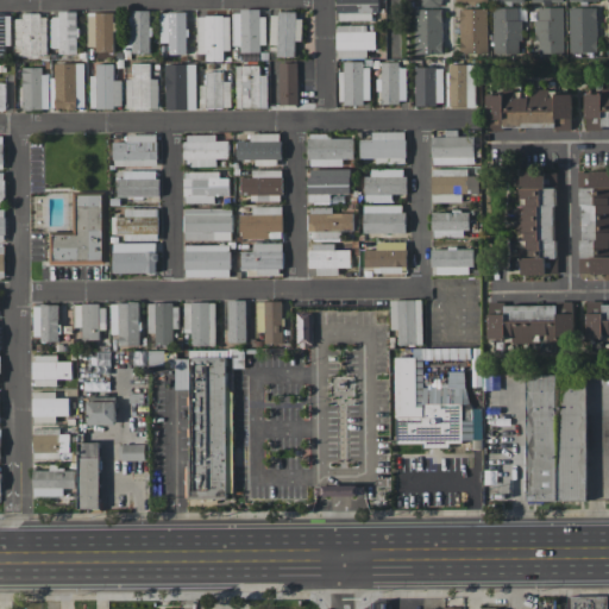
[(376,20),(376,0),(337,0),(338,20),(376,20)]
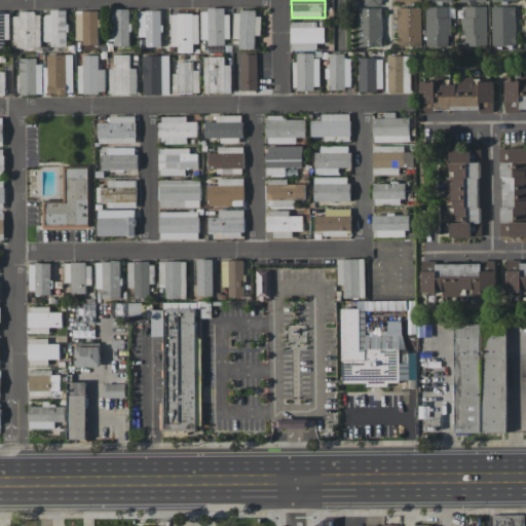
[(381,46),(381,0),(363,0),(364,7),(358,7),(358,46),(381,46)]
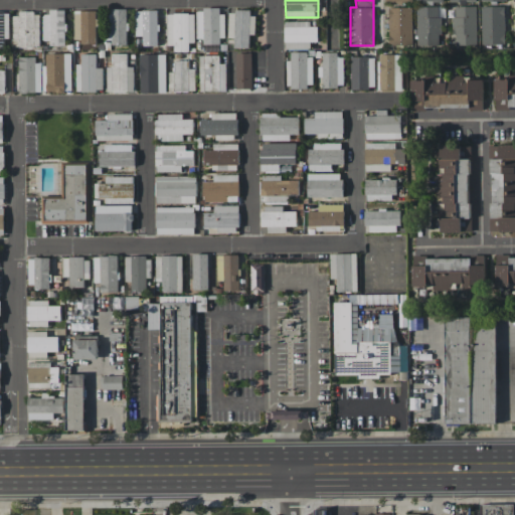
[(455,6),(456,18),(453,18),(454,46),(477,45),(476,5),(455,6)]
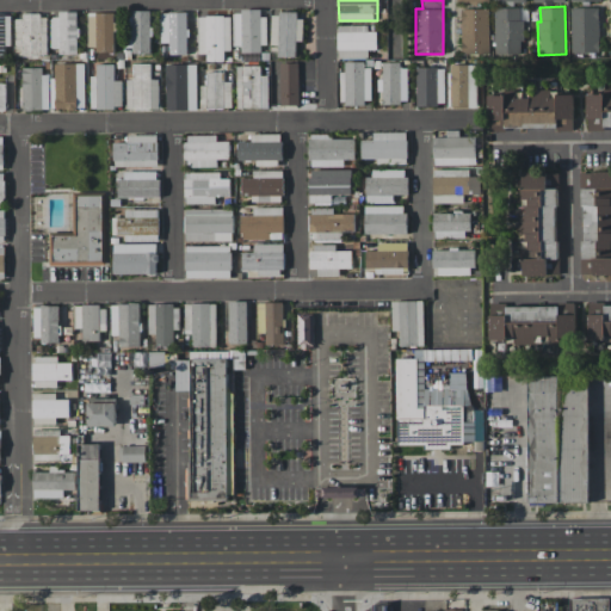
[(495,7),(493,54),(523,55),(524,8),(495,7)]
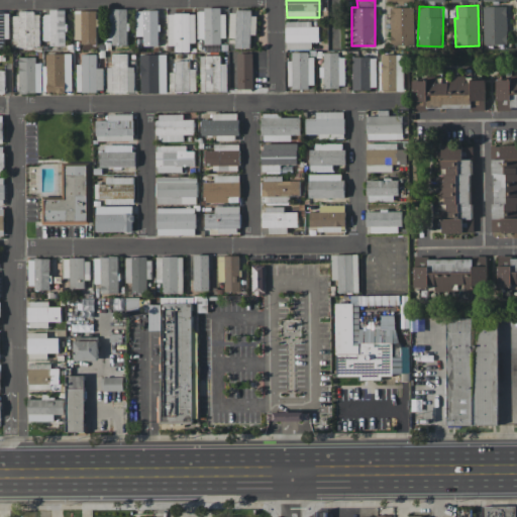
[(507,44),(506,6),(483,6),(483,44),(507,44)]
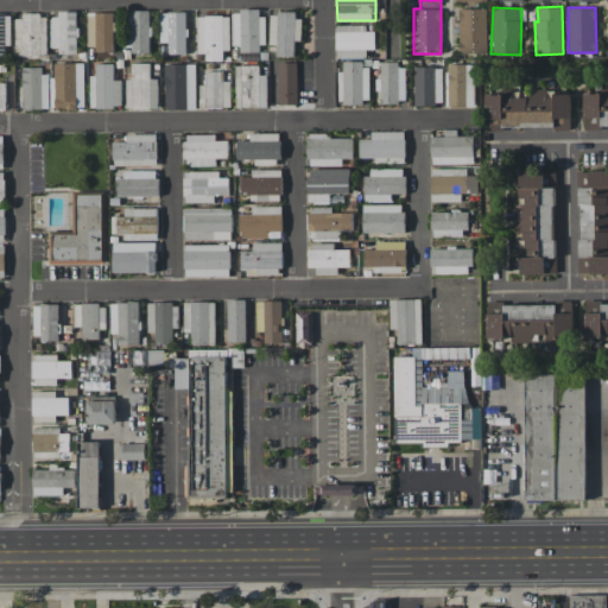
[(487,8),(460,8),(458,54),(486,55),(487,8)]
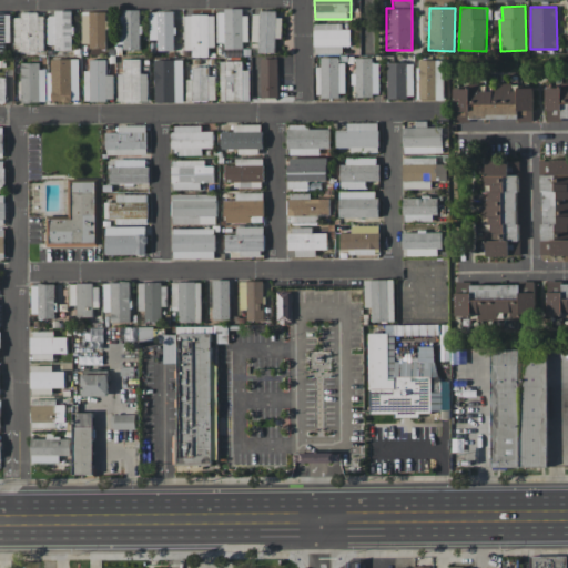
[(140,10),(120,9),(119,48),(139,49),(140,10)]
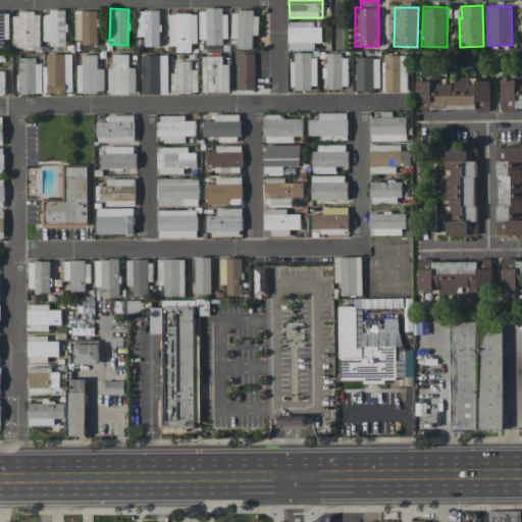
[(226,45),(225,8),(199,9),(199,39),(206,39),(206,45),(226,45)]
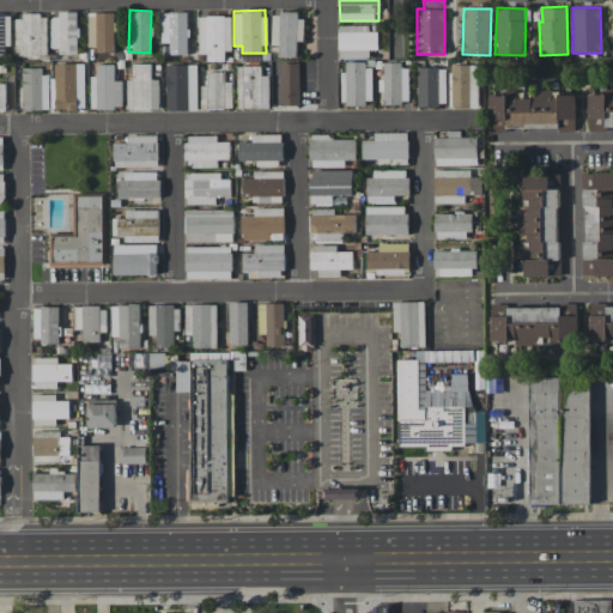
[(114,12),(87,12),(89,50),(114,50),(114,12)]
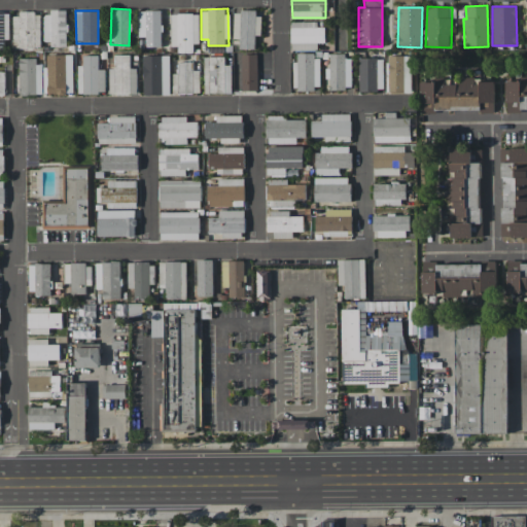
[(161,47),(162,10),(138,10),(138,37),(146,37),(146,46),(161,47)]
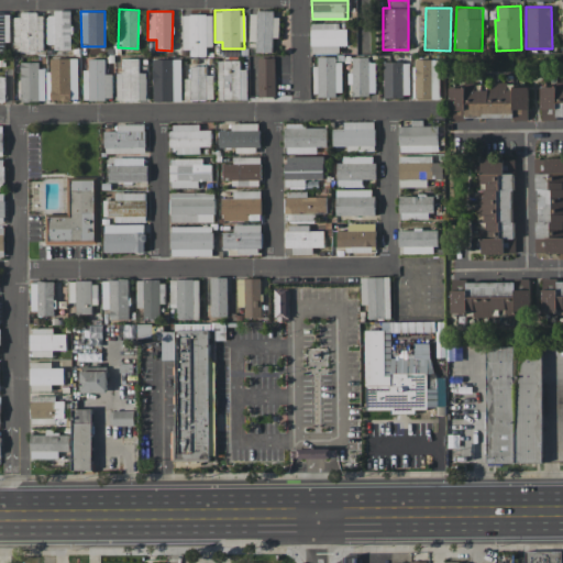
[(273,53),(273,39),(277,39),(278,12),(250,11),(250,41),(255,41),(255,52),(273,53)]
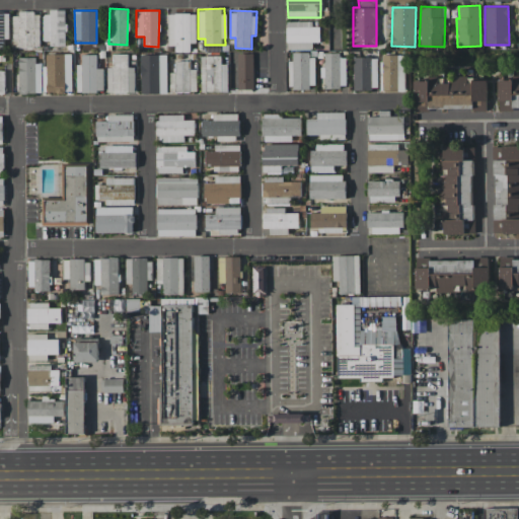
[(66,11),(44,11),(43,44),(66,45),(66,11)]
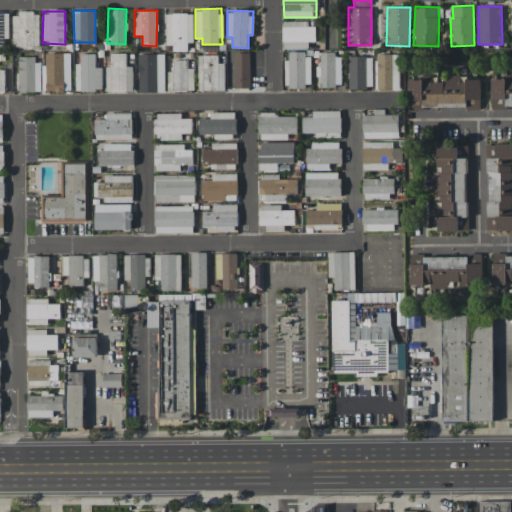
[(39,12),(12,13),(13,47),(39,47),(39,12)]
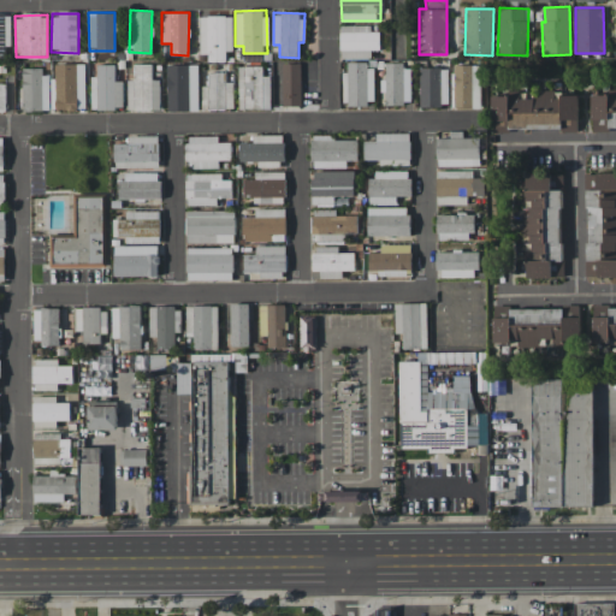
[(0,54),(10,54),(9,16),(0,16),(0,54)]
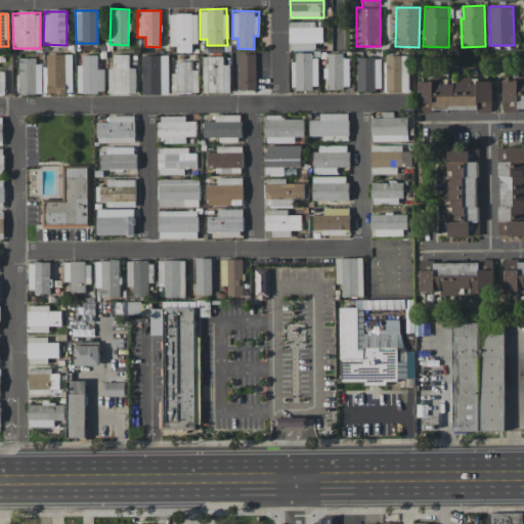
[(172,13),(171,52),(191,52),(192,43),(198,43),(198,14),(172,13)]
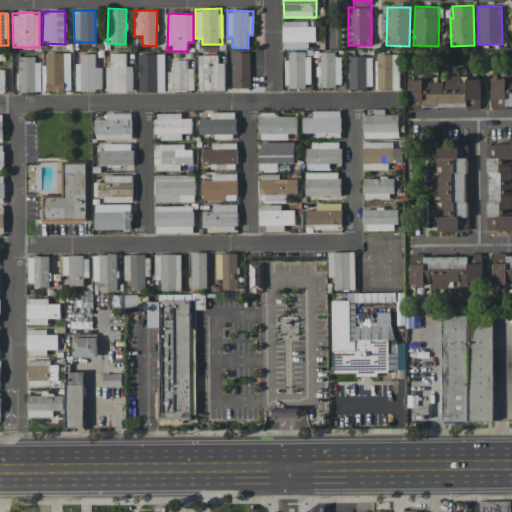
[(283,22),(283,48),(308,48),(308,42),(315,41),(315,22),(283,22)]
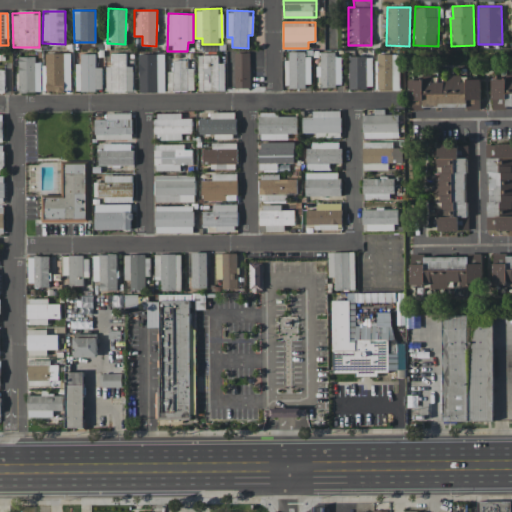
[(250,87),(251,52),(233,52),(232,66),(230,66),(230,86),(250,87)]
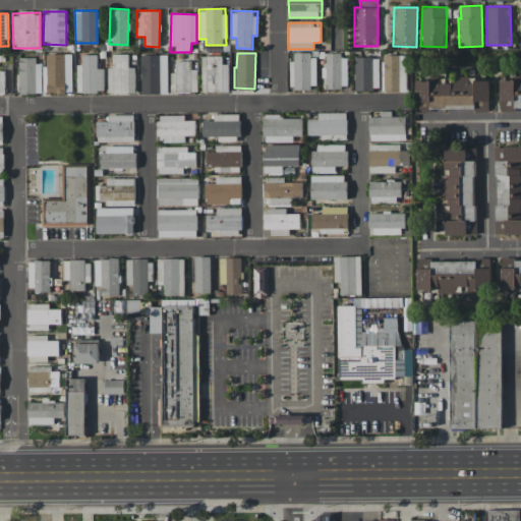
[(71,54),(44,54),(45,94),(72,94),(71,54)]
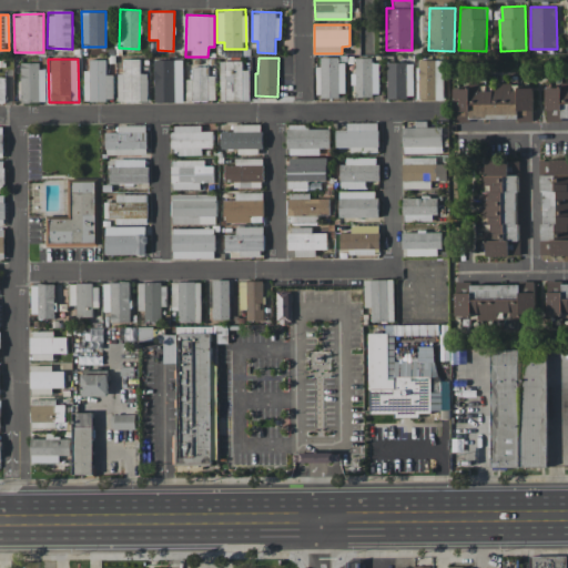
[(84,100),(114,100),(113,74),(105,74),(105,59),(90,59),(90,71),(83,71),(84,100)]
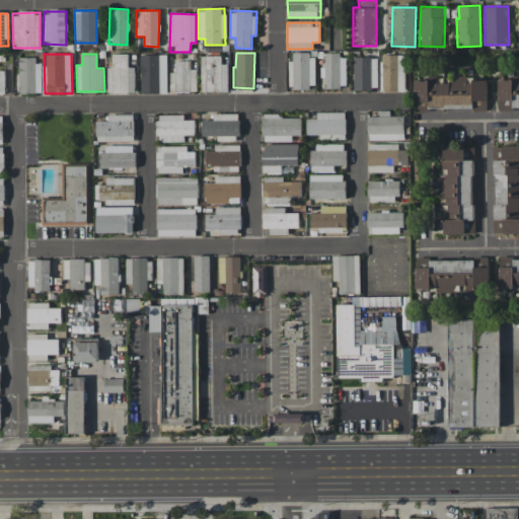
[(107,93),(135,93),(135,67),(128,67),(128,54),(113,54),(113,67),(107,67),(107,93)]
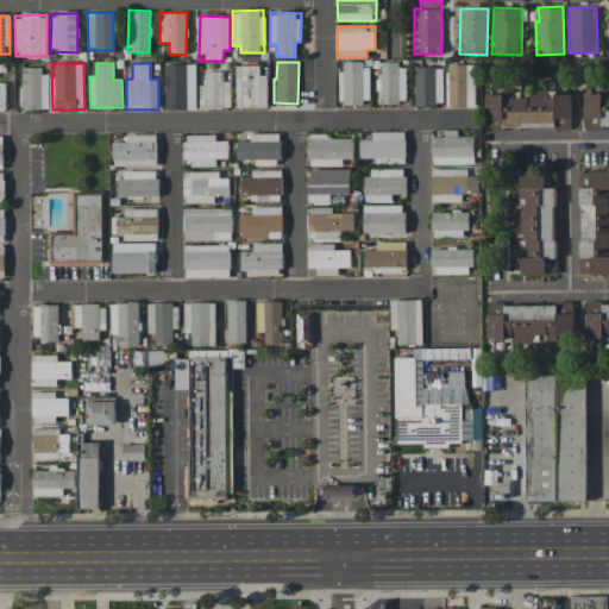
[(369,104),(370,63),(343,63),(343,71),(338,71),(337,102),(369,104)]
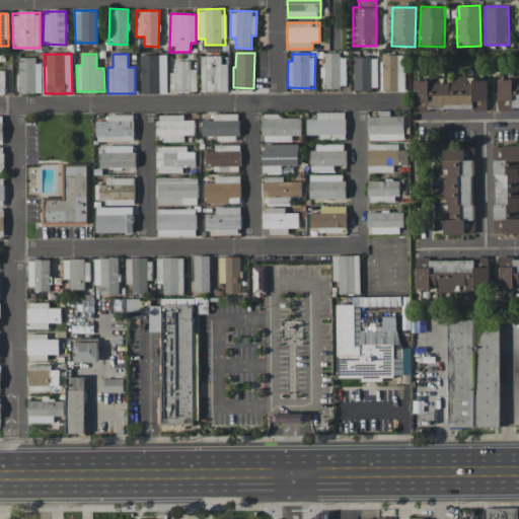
[(346,54),(324,54),(324,67),(320,67),(320,88),(346,87),(346,54)]
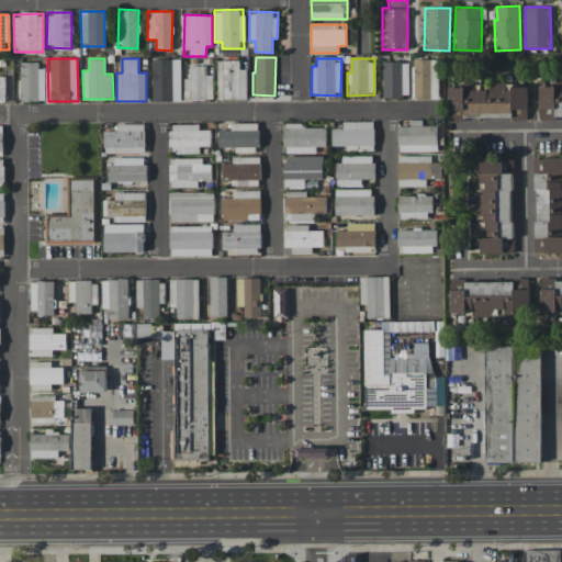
[(181,59),(153,59),(154,101),(181,101),(181,59)]
